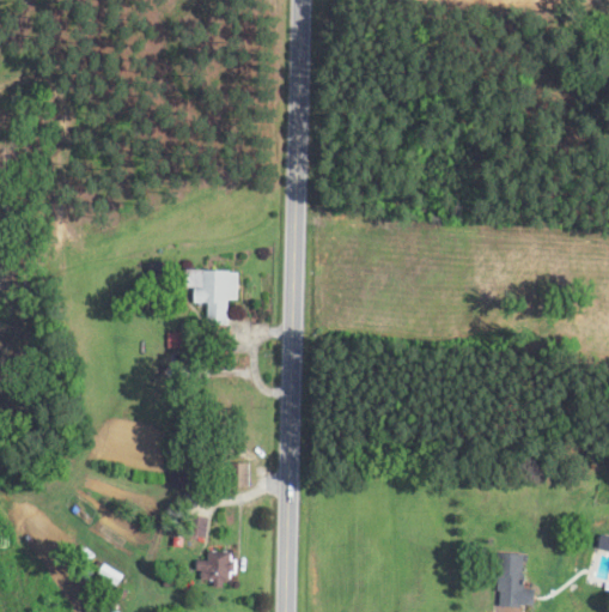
[(238,271),(187,268),(186,288),(193,288),(193,303),(207,304),(206,325),(226,326),(227,300),(237,300),(238,271)]
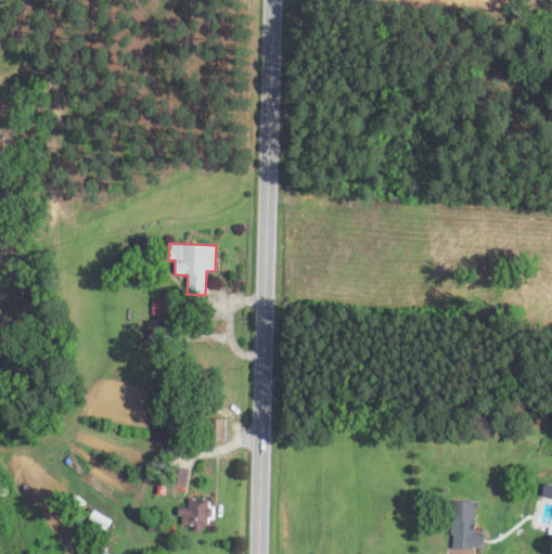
[(225,419),(206,419),(206,439),(225,439),(225,419)]
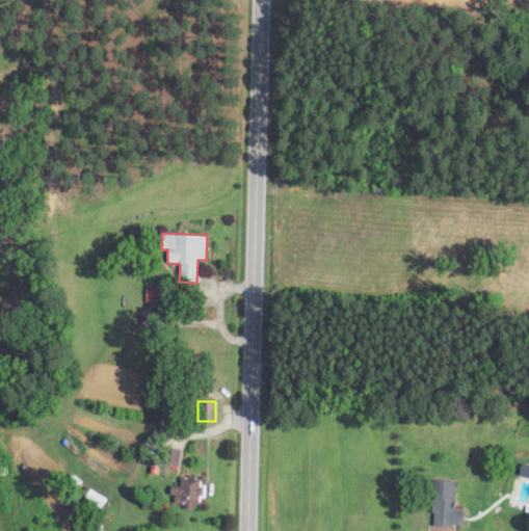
[(163,465),(178,465),(179,448),(164,447),(163,465)]
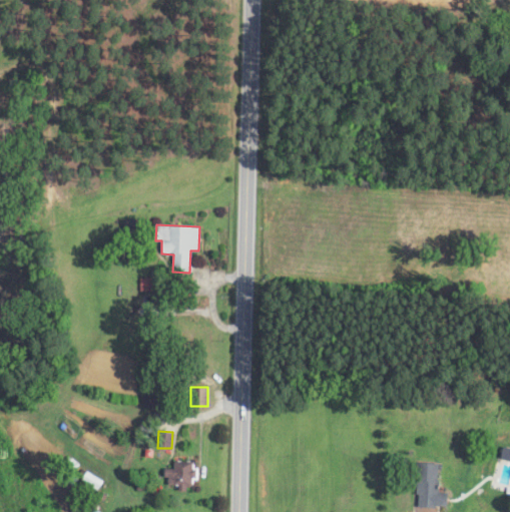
[(191,488),(191,461),(172,461),(172,469),(165,469),(165,488),(191,488)]
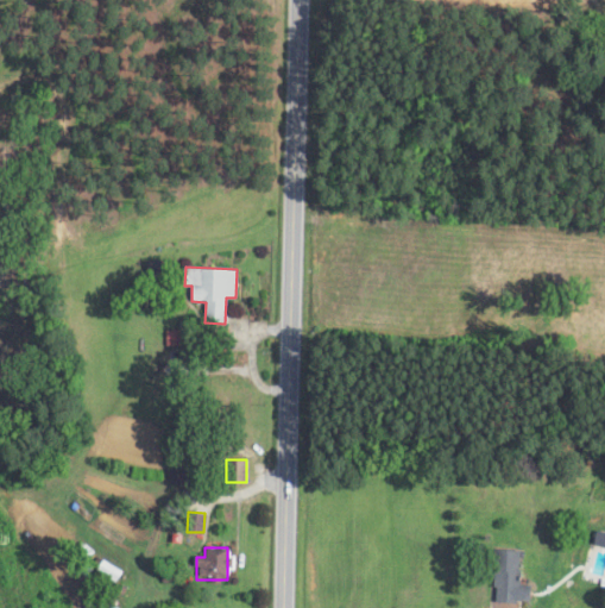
[(491,600),(523,600),(523,584),(514,584),(514,549),(491,549),(491,600)]
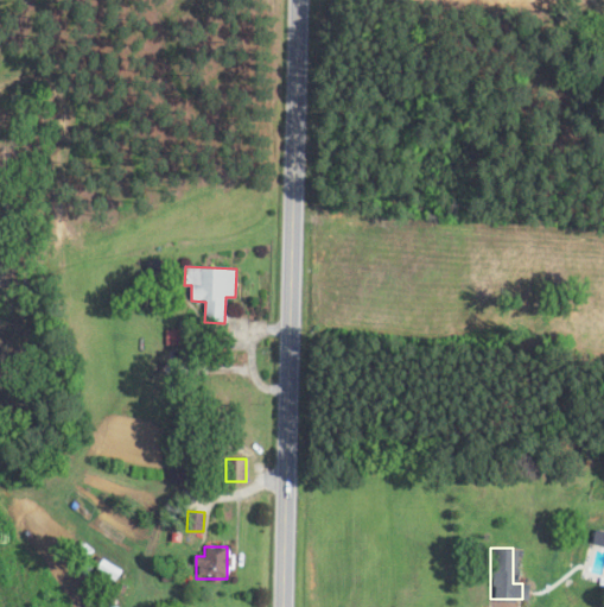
All buildings are outlined.
